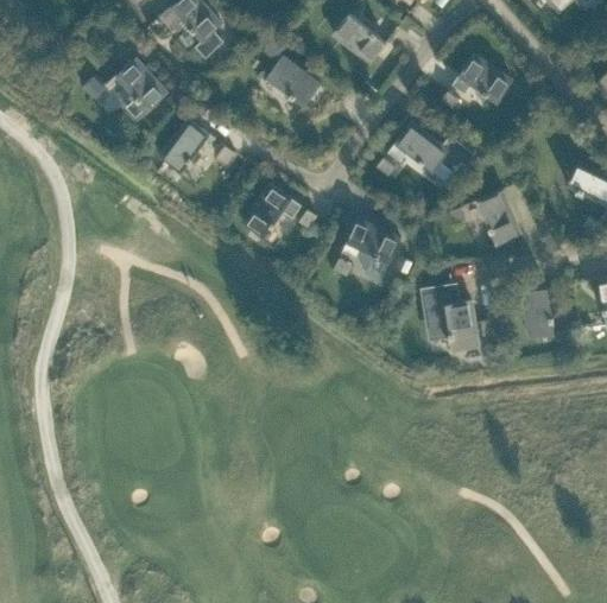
[(196,0),(178,0),(169,8),(201,43),(194,49),(204,59),(222,43),(213,33),(220,26),(196,0)]
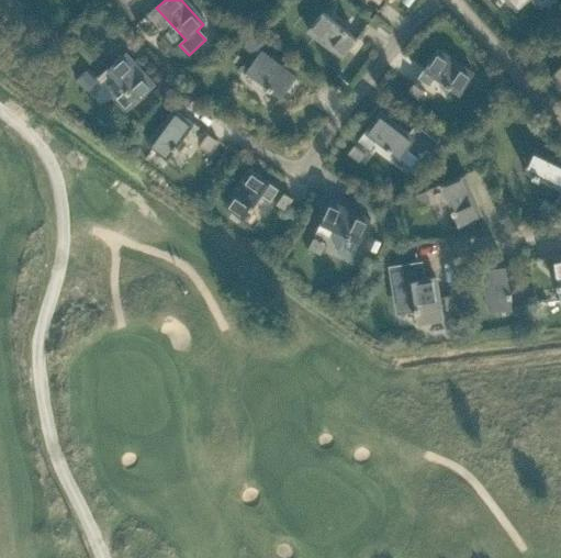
[(503,0),(516,13),(528,0),(535,0),(540,4),(543,0),(503,0)]
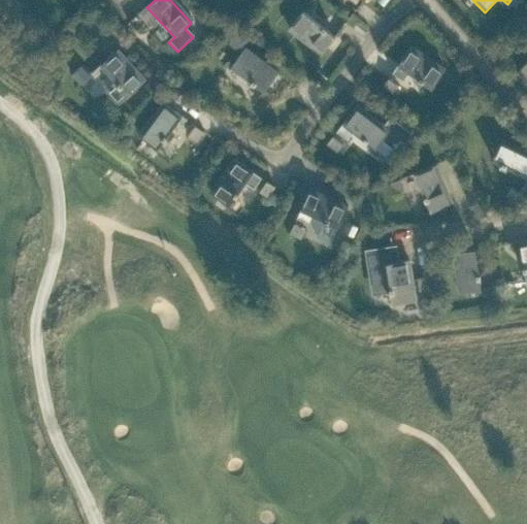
[(302,13),(288,31),(320,57),(334,39),(302,13)]
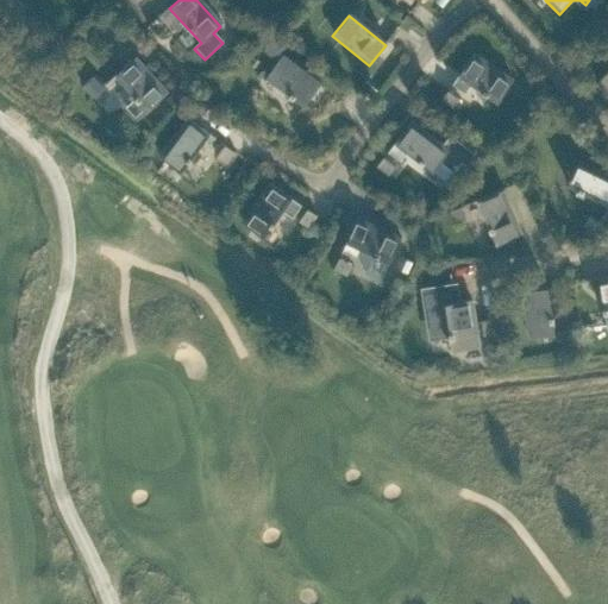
[(239,21),(230,30),(242,41),(250,32),(239,21)]
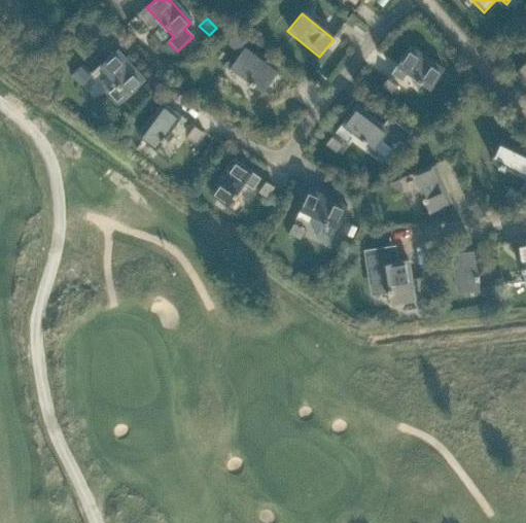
[(235,37),(228,45),(237,53),(244,44),(235,37)]
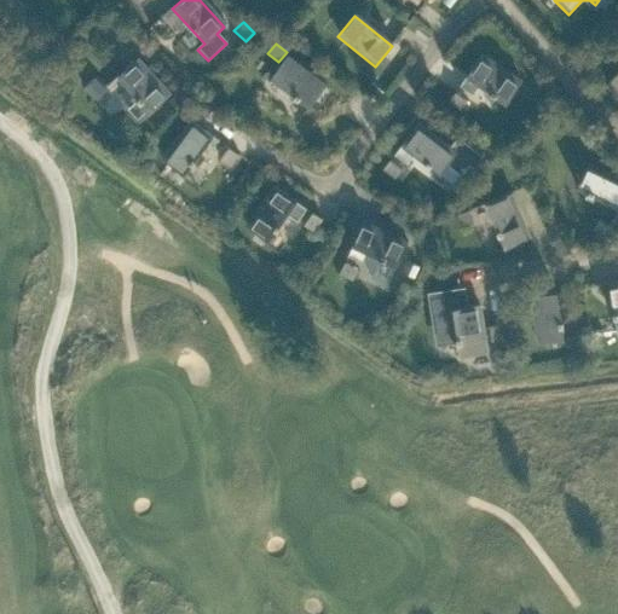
[(480,57),(458,88),(472,97),(478,87),(506,105),(520,84),(480,57)]
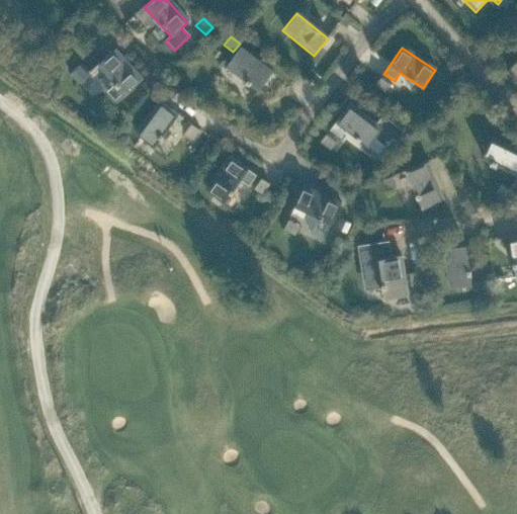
[(239,50),(226,67),(258,91),(271,74),(239,50)]
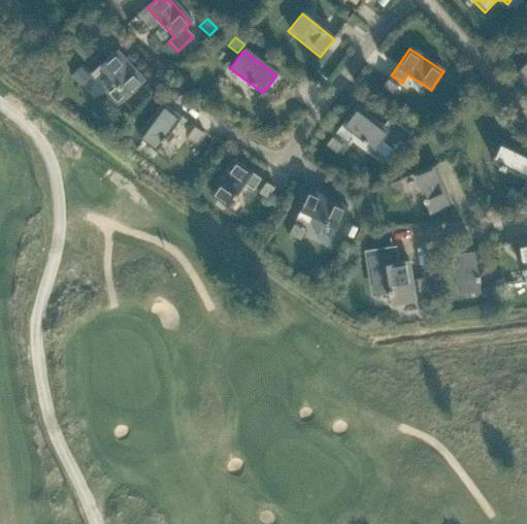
[(117,52),(100,67),(103,71),(113,83),(104,91),(118,106),(144,83),(117,52)]
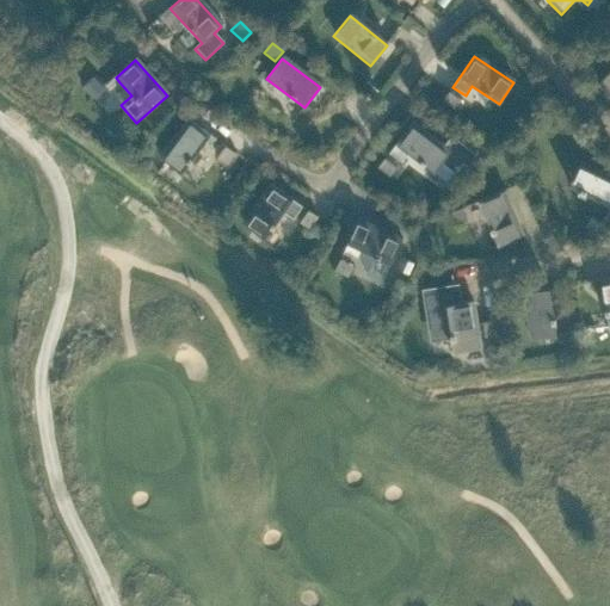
[(579,60),(571,68),(579,75),(586,68),(579,60)]
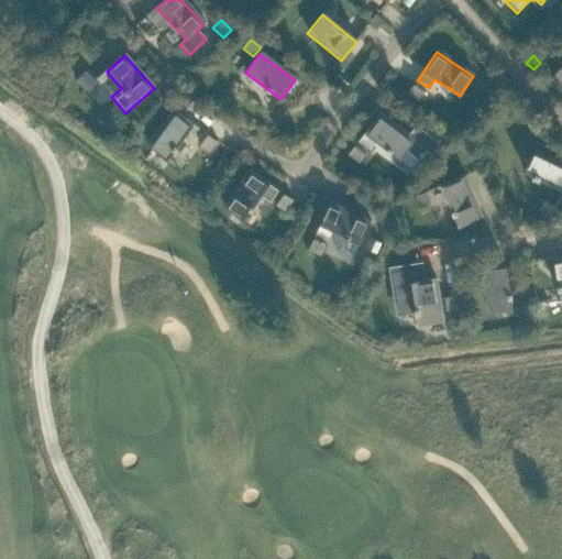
[(561,66),(551,79),(561,89),(561,66)]
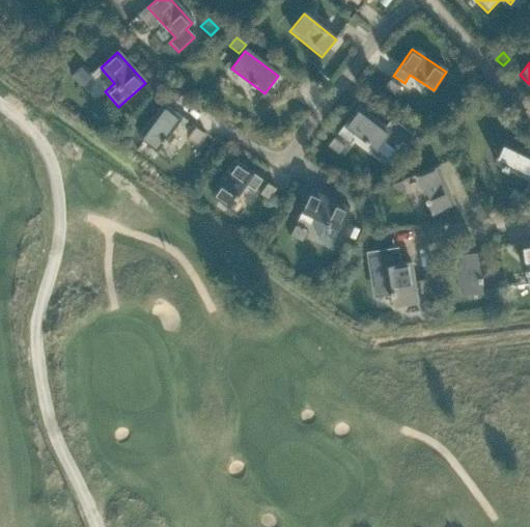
[(101,67),(91,75),(94,79),(104,72),(101,67)]
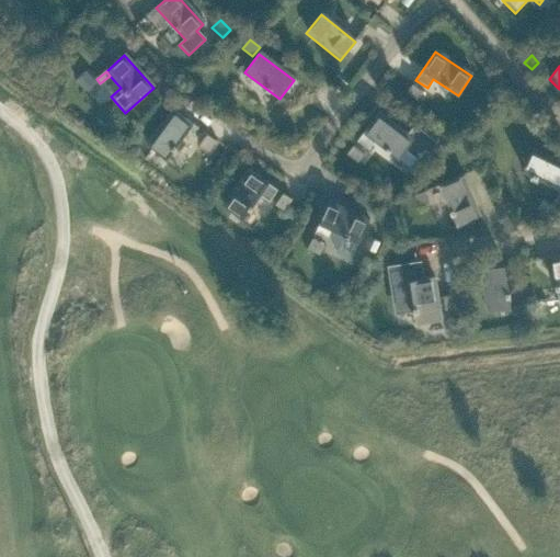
[(93,83),(86,75),(78,81),(86,90),(93,83)]
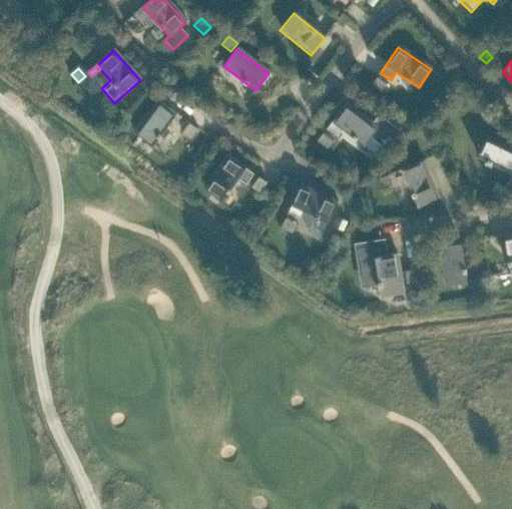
[(307,72),(303,78),(311,84),(315,79),(307,72)]
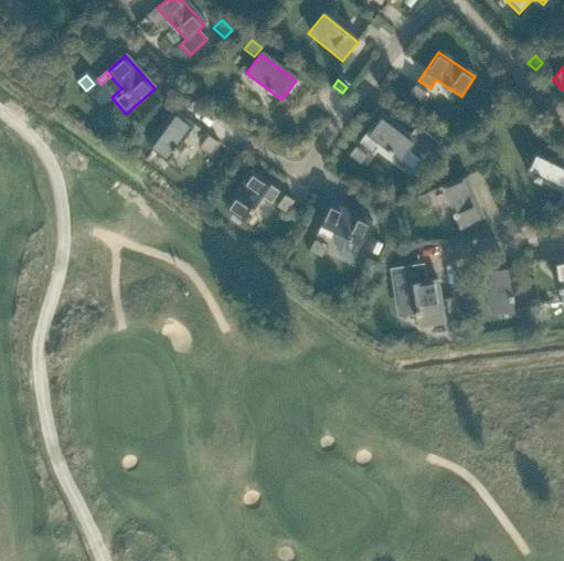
[(157,90),(153,94),(163,104),(173,95),(165,84),(159,91),(157,90)]
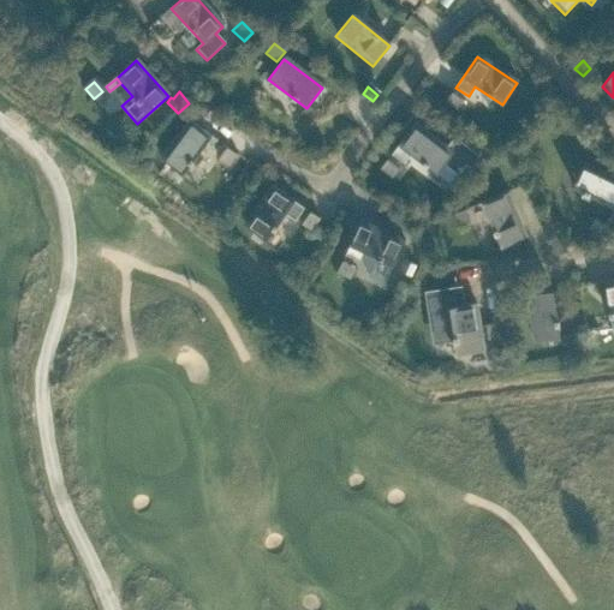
[(452,94),(445,106),(457,114),(464,102),(452,94)]
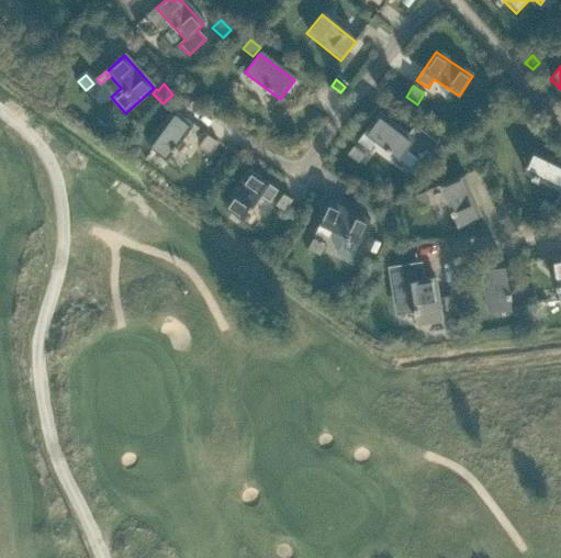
[(186,111),(193,101),(184,95),(182,97),(181,95),(176,102),(178,103),(176,104),(186,111)]
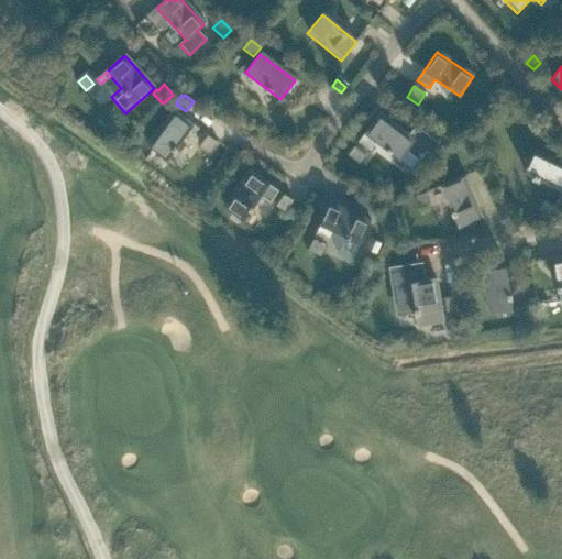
[(173,111),(146,146),(166,161),(193,125),(173,111)]
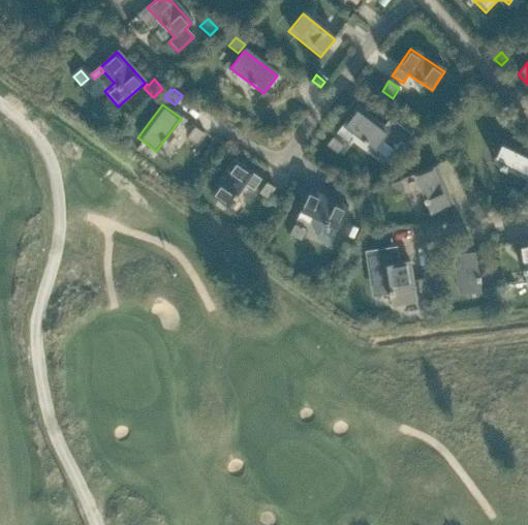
[(356,107),(337,133),(347,143),(353,134),(364,142),(363,143),(366,145),(367,145),(375,151),(387,160),(400,144),(403,146),(411,135),(391,119),(383,128),(356,107)]
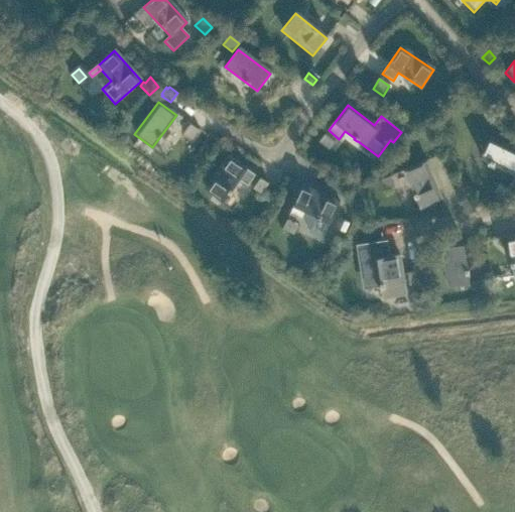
[(189,124),(181,135),(190,141),(198,131),(189,124)]
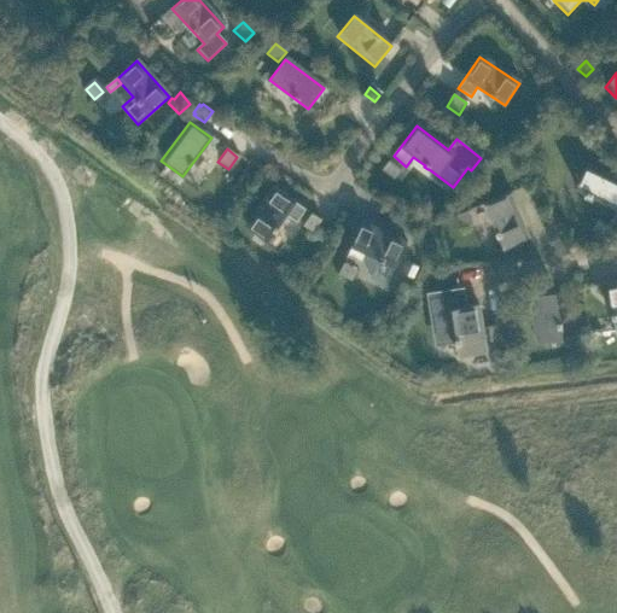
[(389,162),(382,171),(393,181),(400,170),(389,162)]
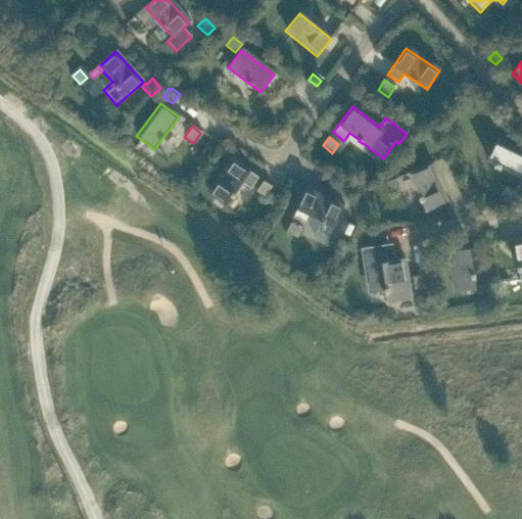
[(521,152),(495,140),(486,159),(521,178),(521,152)]
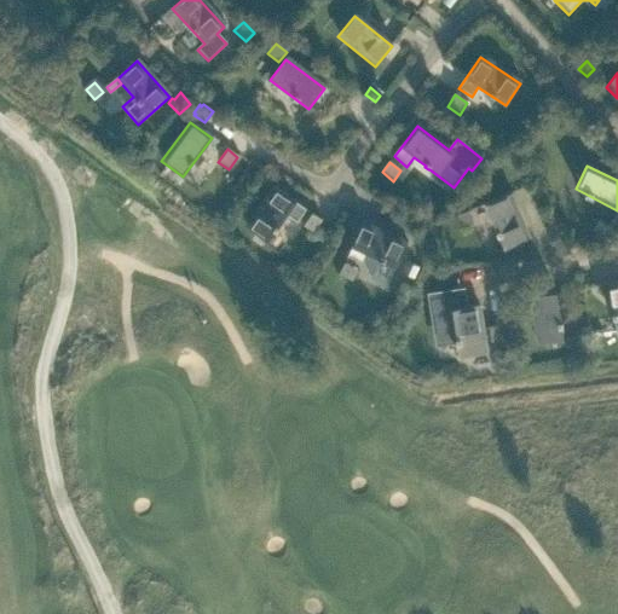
[(273,189),(246,229),(267,243),(286,216),(296,224),(305,212),(273,189)]
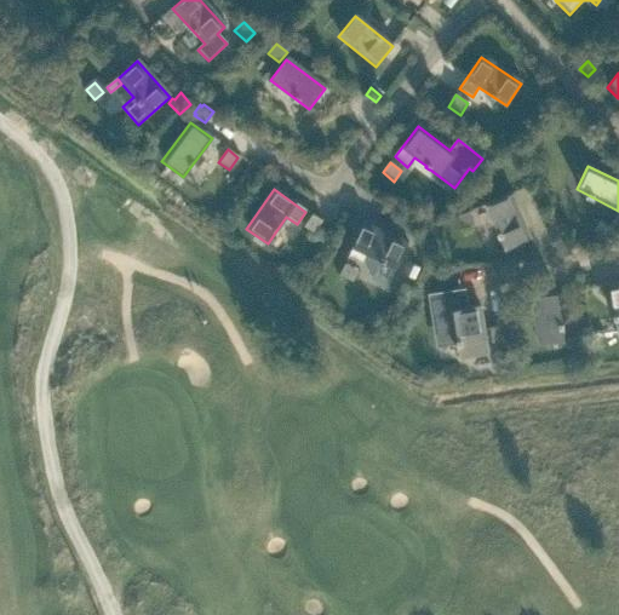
[(510,196),(486,206),(504,251),(529,241),(510,196)]
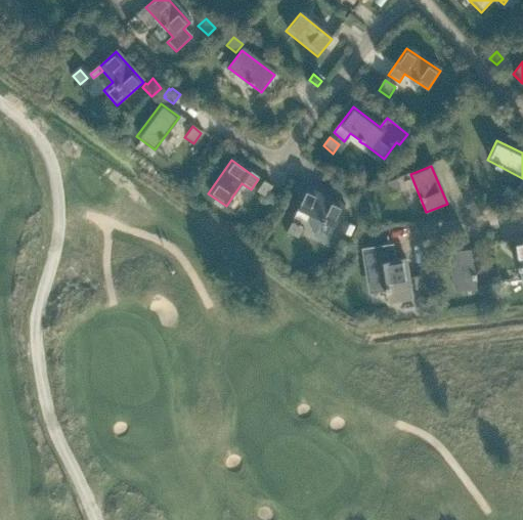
[(395,180),(385,184),(390,196),(399,191),(395,180)]
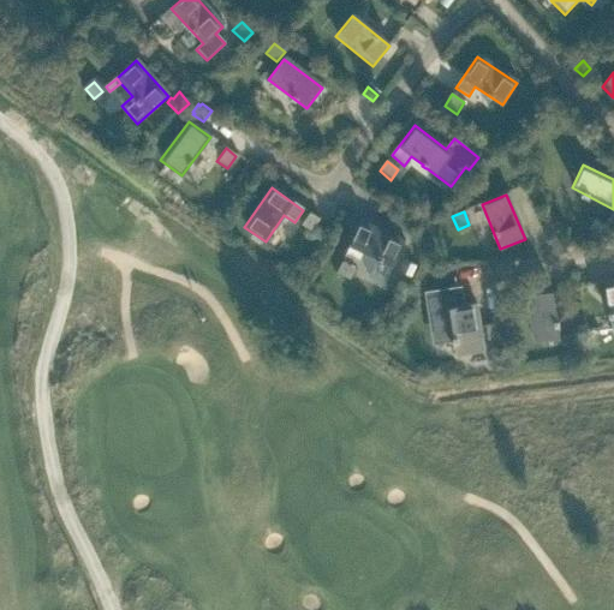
[(309,214),(300,225),(310,232),(319,220),(309,214)]
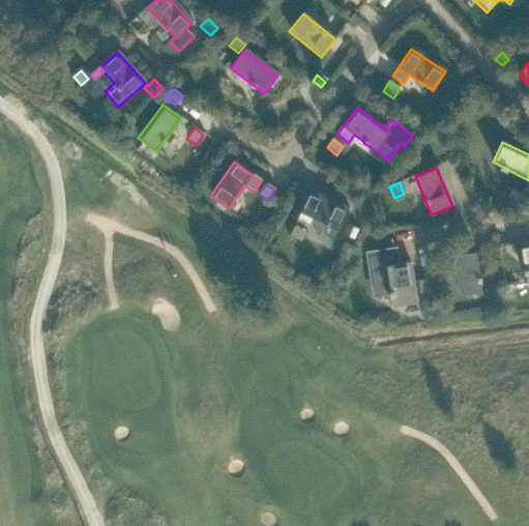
[(511,190),(506,200),(518,205),(522,195),(511,190)]
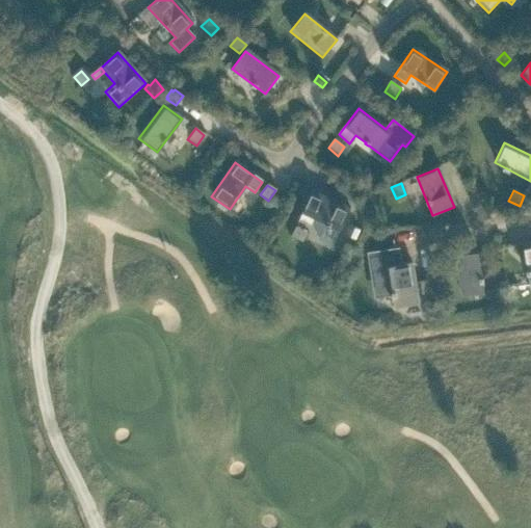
[(312,192),(298,221),(311,228),(314,218),(325,223),(318,240),(333,246),(340,230),(349,210),(312,192)]
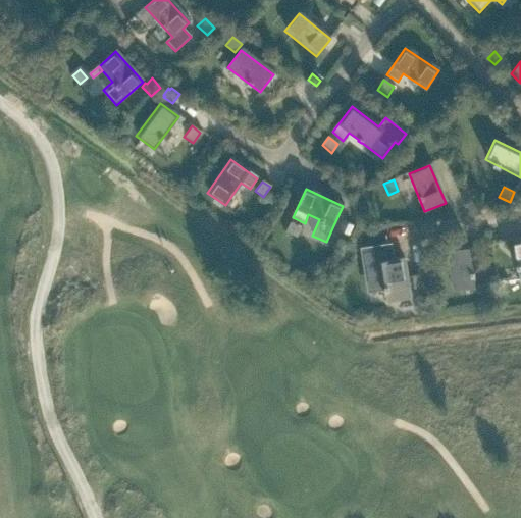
[(343,222),(339,232),(349,237),(353,227),(343,222)]
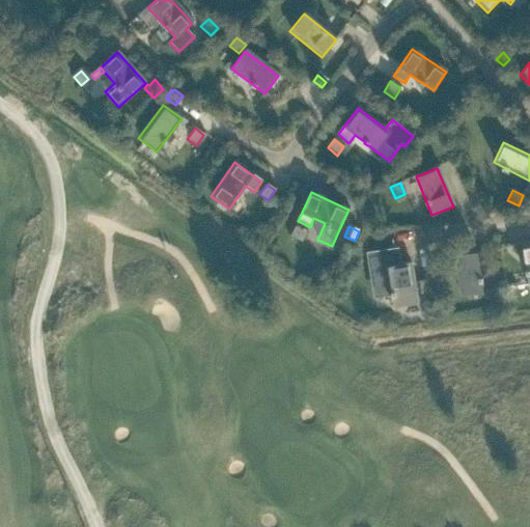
[(295,228),(289,238),(301,243),(306,233),(295,228)]
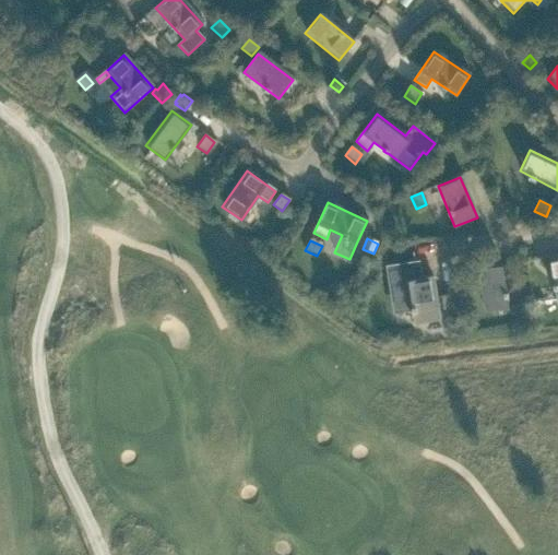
[(414,266),(389,270),(395,311),(412,309),(415,325),(438,320),(431,278),(416,280),(414,266)]
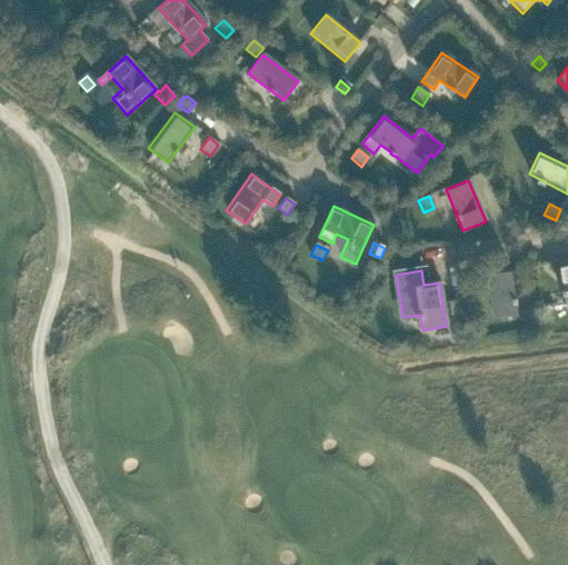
[(510,270),(487,275),(494,318),(518,315),(510,270)]
